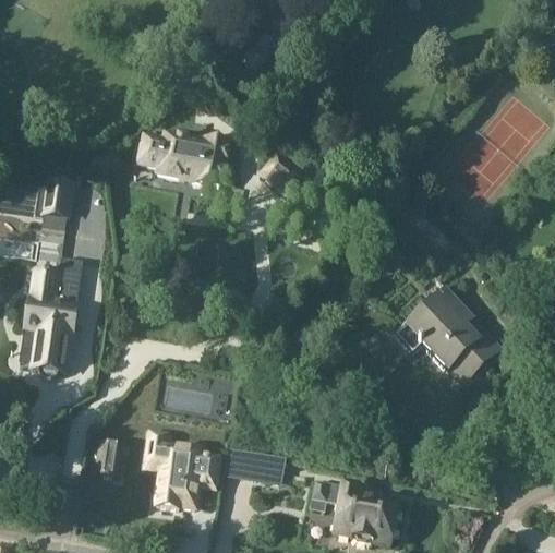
[(242,108),(233,117),(241,124),(250,115),(242,108)]
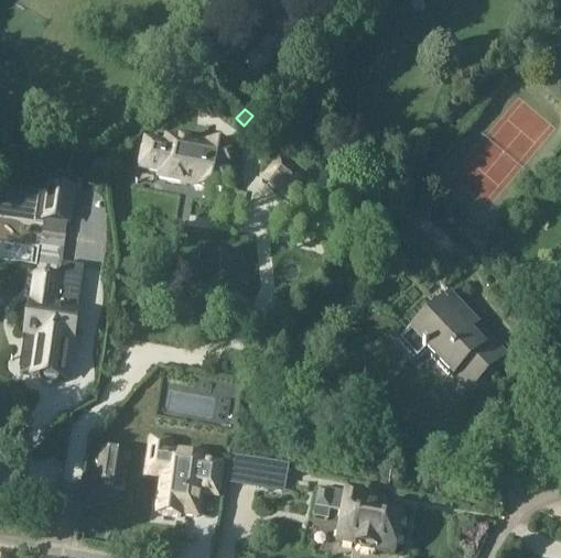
[(142,137),(137,164),(155,167),(154,174),(191,182),(191,183),(219,188),(228,145),(163,133),(162,140),(142,137)]
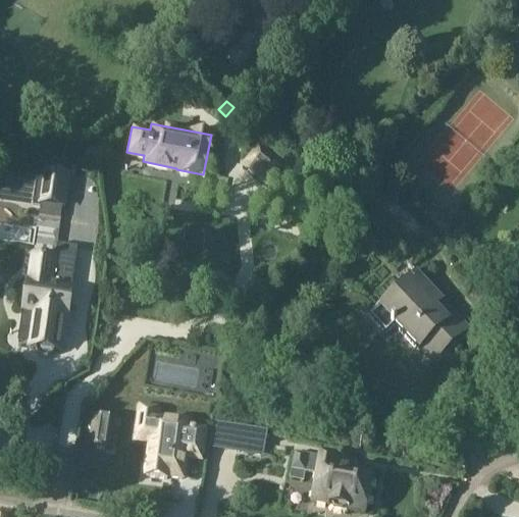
[(263,183),(279,163),(256,144),(240,162),(263,183)]
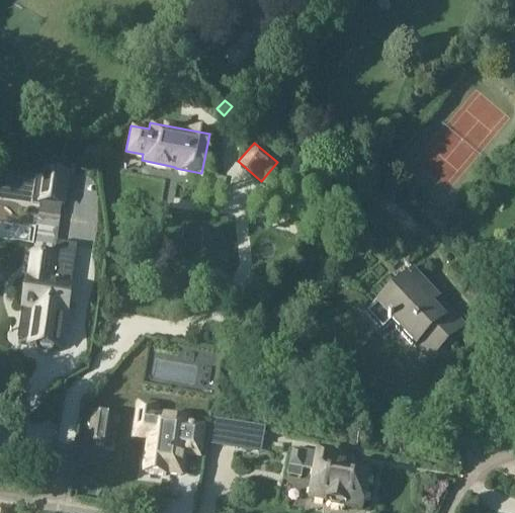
[(33,166),(29,197),(60,200),(64,171),(33,166)]
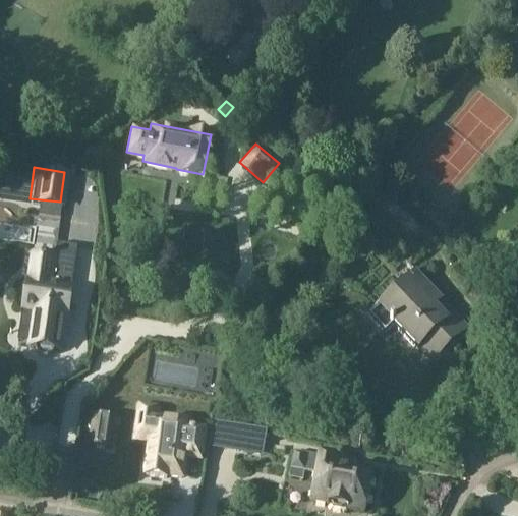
[(57,348),(74,243),(53,240),(51,255),(30,252),(25,277),(23,277),(19,308),(32,310),(26,343),(57,348)]
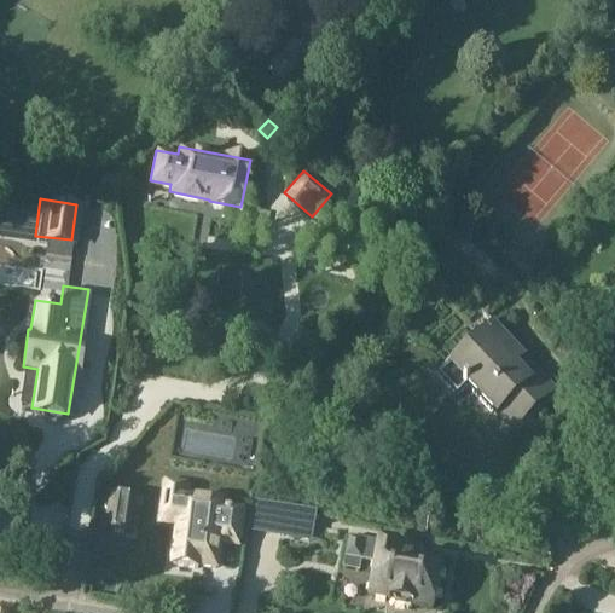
[(491,412),(497,406),(512,423),(545,394),(520,368),(528,359),(487,317),(431,369),(451,389),(460,381),(491,412)]
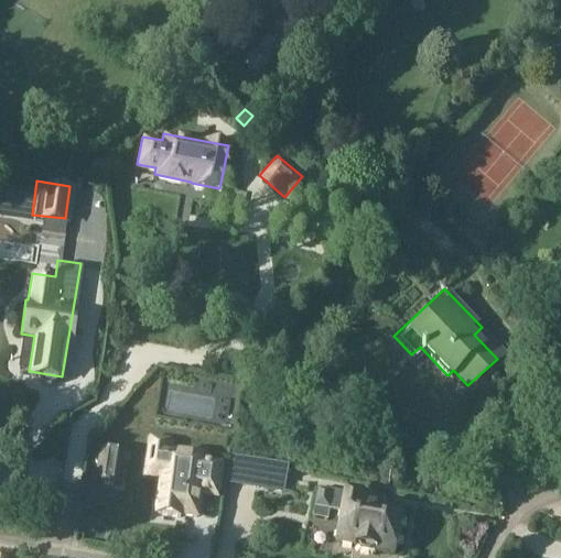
[(270,338),(261,330),(250,343),(259,351),(270,338)]
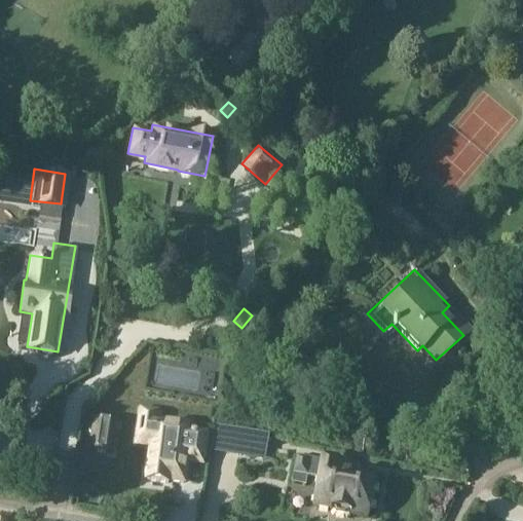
[(136,404),(131,443),(144,445),(143,459),(141,459),(139,473),(141,473),(140,479),(166,482),(167,480),(183,482),(184,470),(185,462),(188,462),(202,464),(206,439),(207,428),(192,425),(190,425),(190,421),(155,417),(156,407),(136,404)]
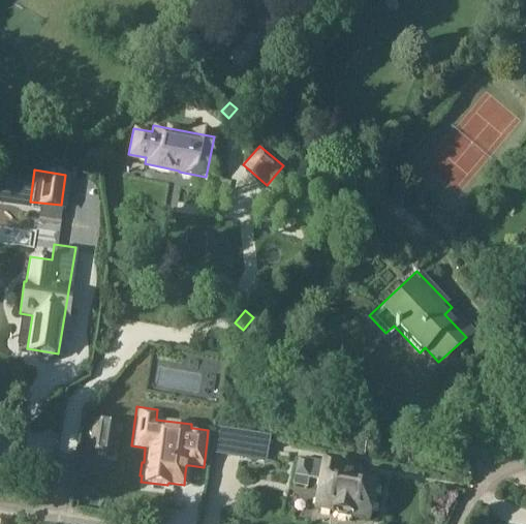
[(91,419),(87,450),(110,453),(114,428),(115,423),(106,422),(91,419)]
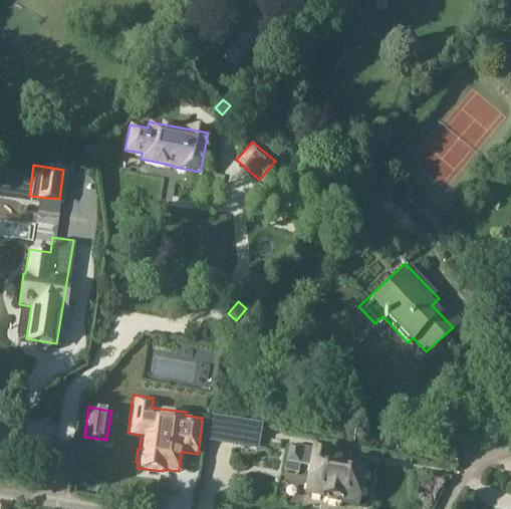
[(303,491),(354,501),(361,463),(337,459),(338,453),(312,448),(286,443),(285,444),(283,460),(282,468),(295,471),(296,462),(309,464),(303,491)]
